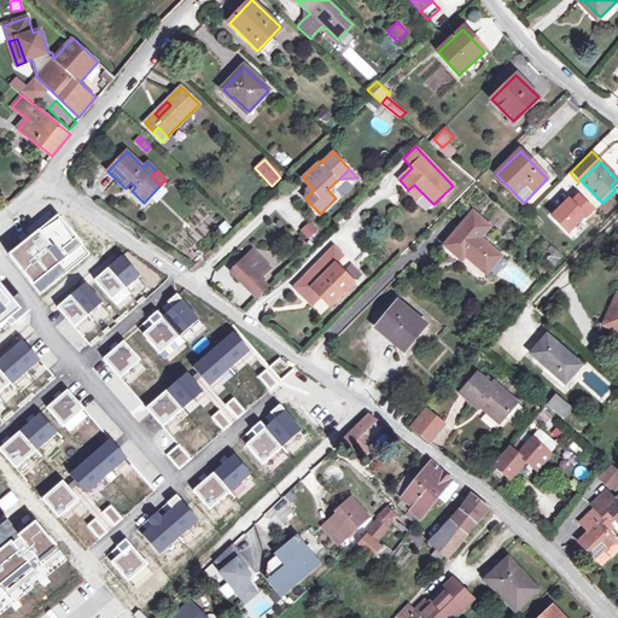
[(109,176),(98,185),(109,199),(121,191),(109,176)]
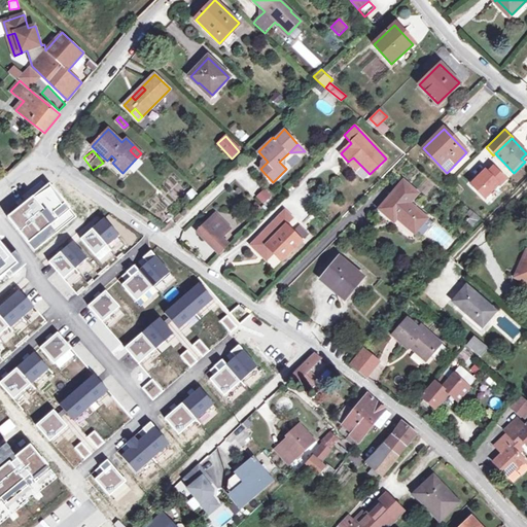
[(353,157),(348,162),(356,170),(361,166),(353,157)]
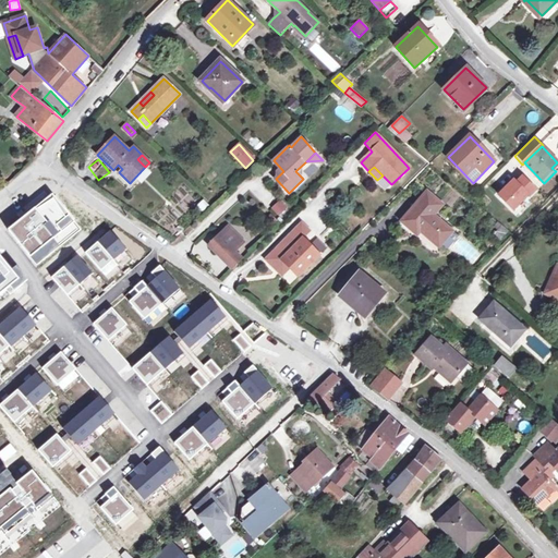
[(417,235),(421,232),(439,247),(453,232),(434,216),(444,205),(428,192),(402,222),(417,235)]
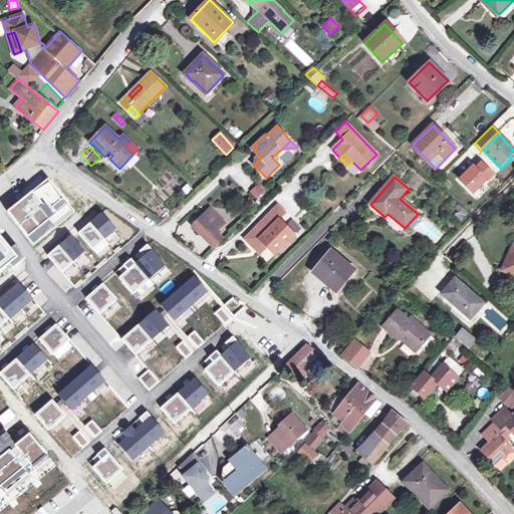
[(0,202),(20,188),(14,179),(0,189),(0,202)]
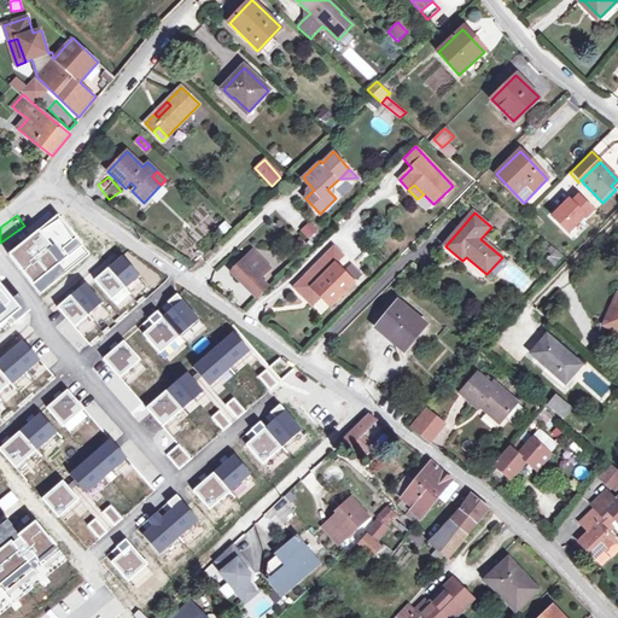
[(59,215),(7,256),(33,287),(59,266),(83,246),(59,215)]
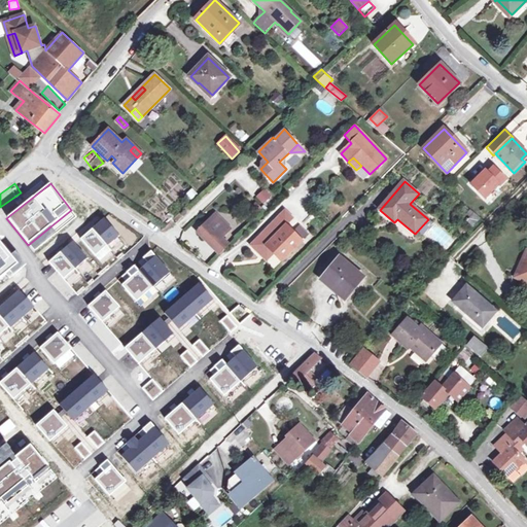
[(191,200),(197,194),(192,189),(187,195),(191,200)]
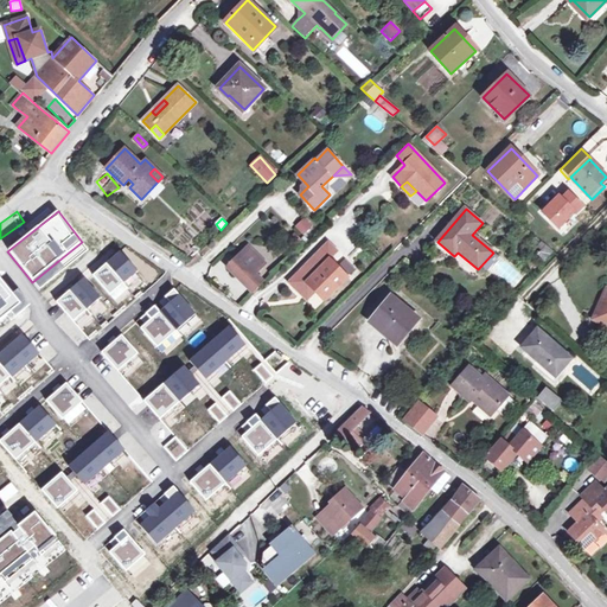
[(304,219),(294,229),(304,237),(313,228),(304,219)]
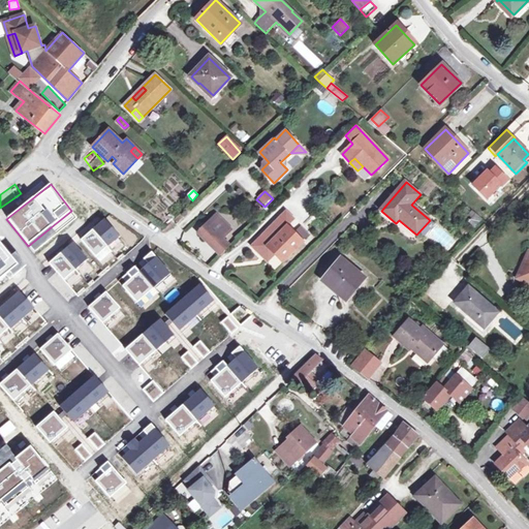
[(464,203),(468,206),(472,200),(469,197),(464,203)]
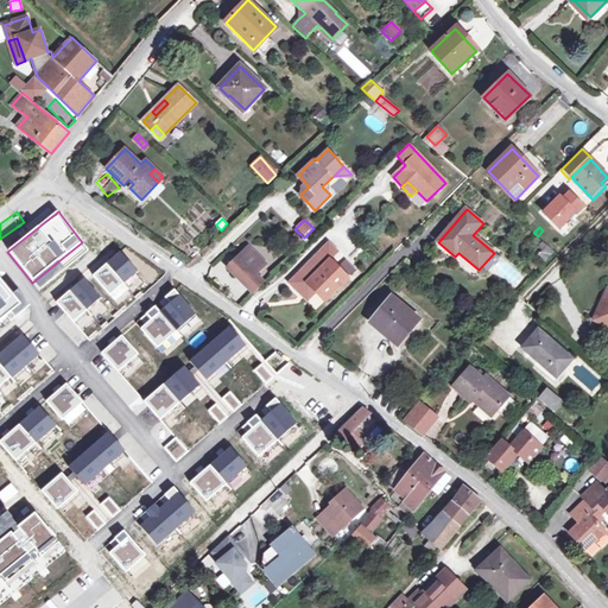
[(565,228),(552,240),(557,245),(570,232),(565,228)]
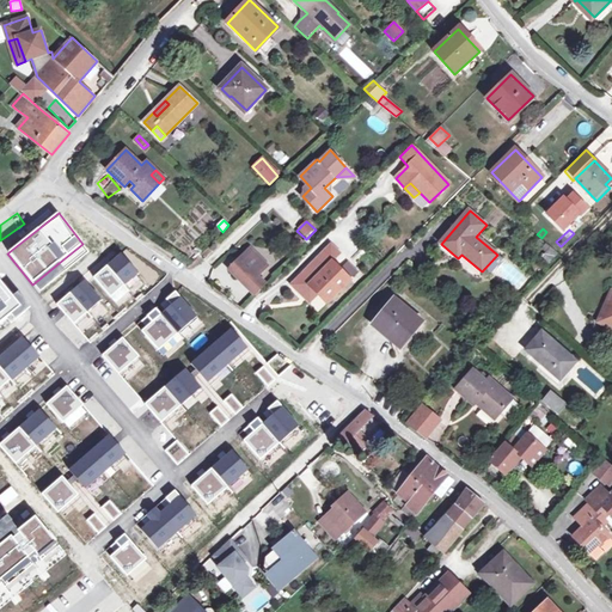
[(550,248),(556,242),(546,232),(542,238),(540,239),(550,248)]
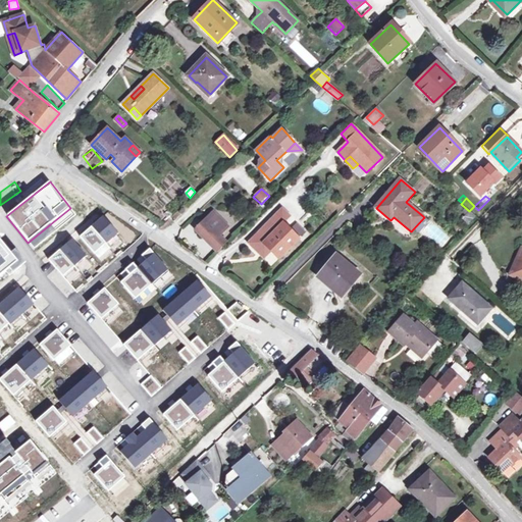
[(264,243),(271,250),(278,258),(298,239),(283,224),(291,217),(281,209),(248,243),(256,251),(264,243)]
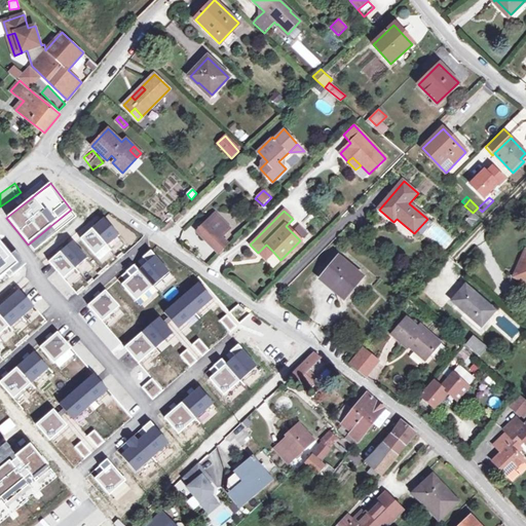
[(196,231),(218,253),(227,243),(220,237),(229,228),(214,213),(196,231)]
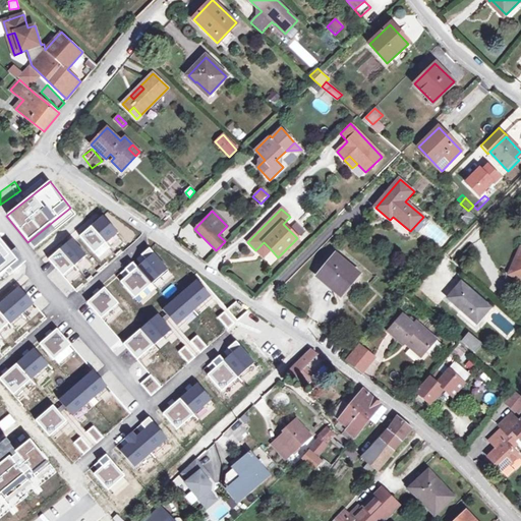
[(103,217),(92,226),(106,243),(117,233),(103,217)]
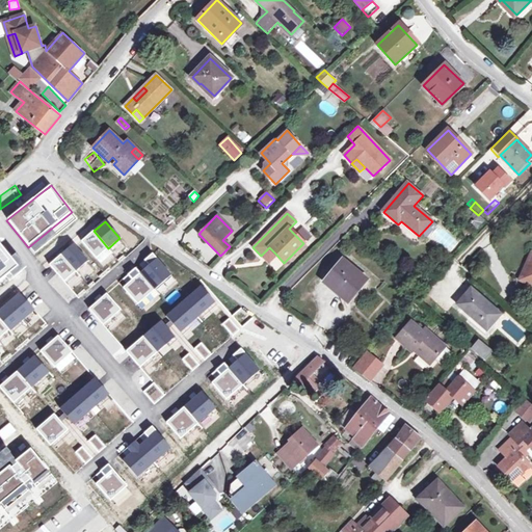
[(57,235),(51,229),(28,247),(33,255),(57,235)]
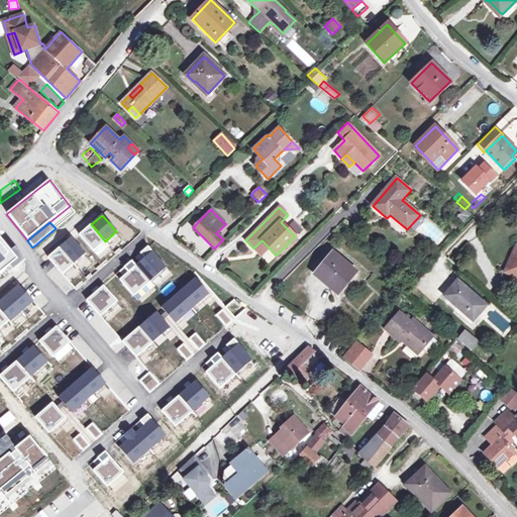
[(294,222),(288,227),(295,235),(301,230),(294,222)]
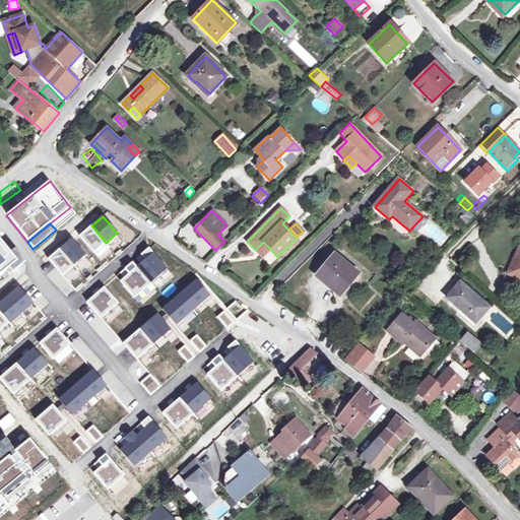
[(199,255),(207,250),(189,224),(181,230),(199,255)]
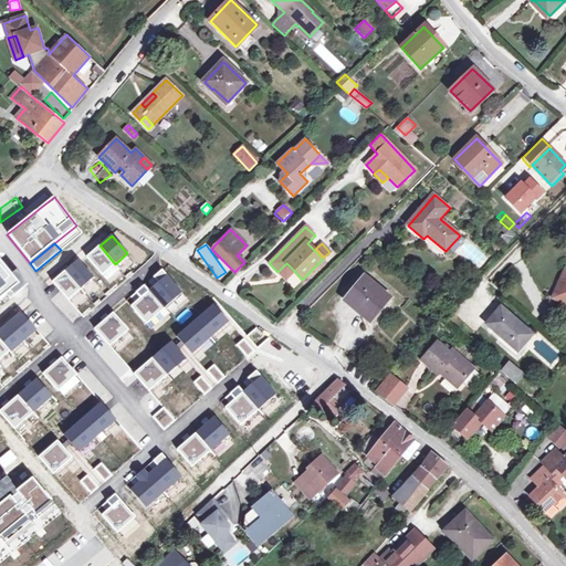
[(100,245),(86,258),(102,275),(115,264),(100,245)]
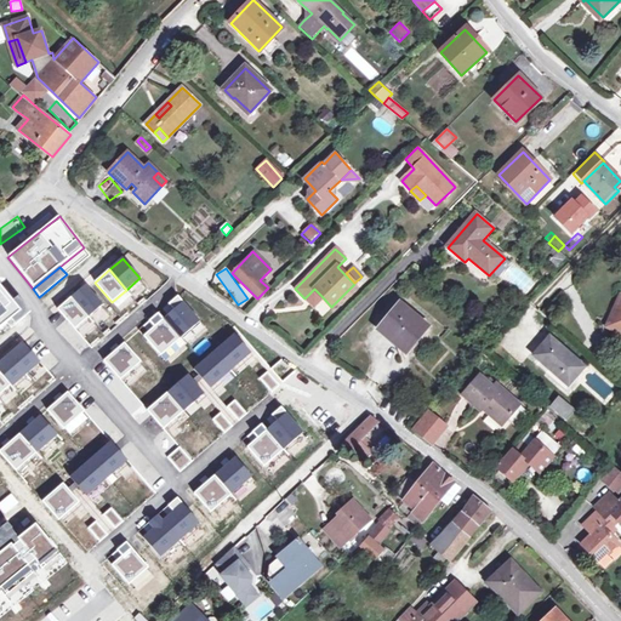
[(0,285),(0,329),(21,312),(0,285)]
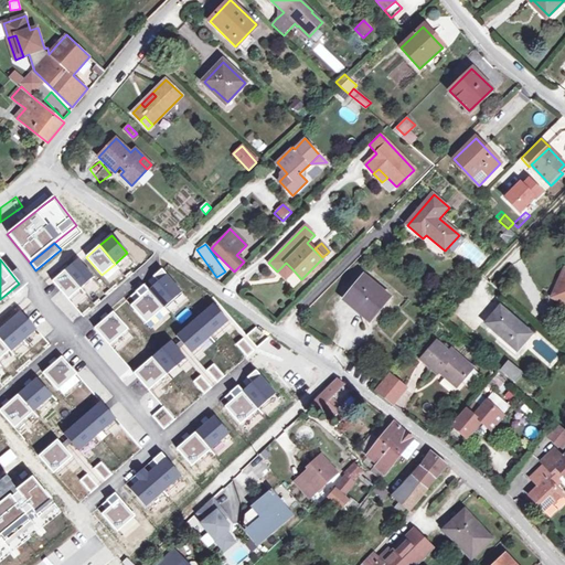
[(78,259),(65,270),(82,288),(94,277),(78,259)]
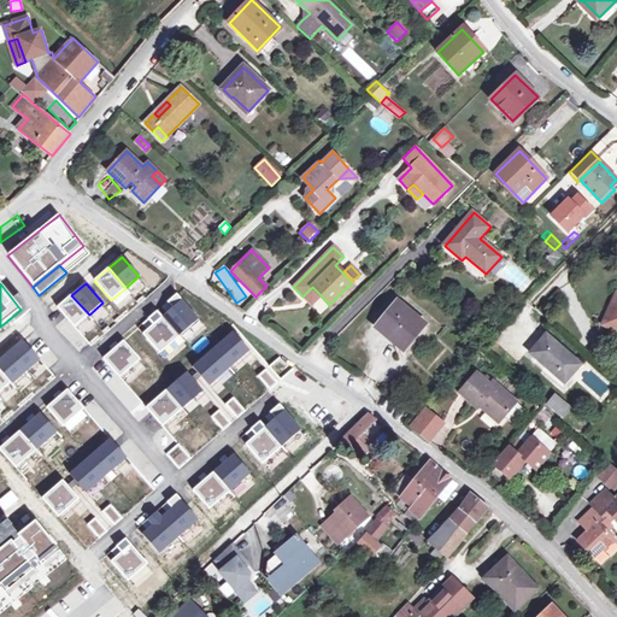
[(311,305),(321,295),(312,287),(303,297),(311,305)]
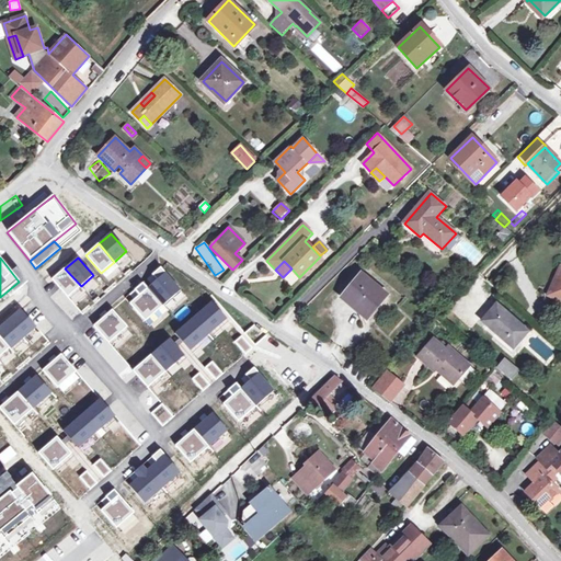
[(157,281),(148,288),(163,306),(181,290),(161,267),(152,275),(157,281)]
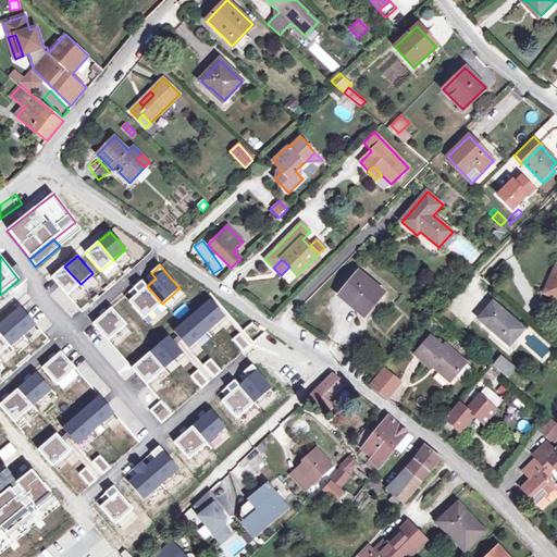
[(556,298),(556,265),(545,294),(556,298)]
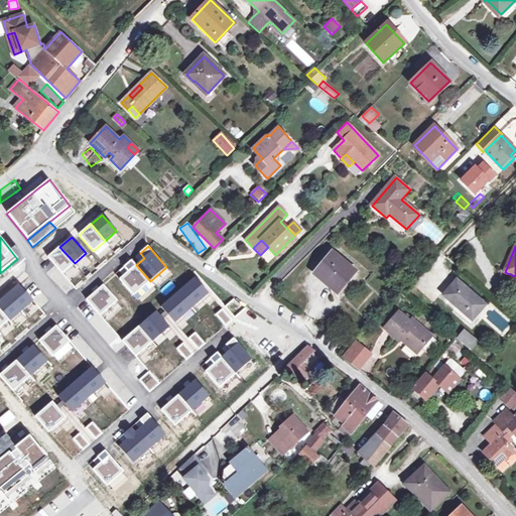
[(59,247),(48,257),(62,273),(75,263),(59,247)]
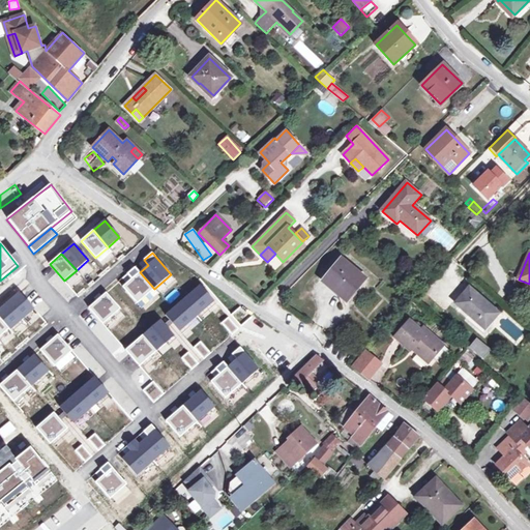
[(323,282),(332,289),(334,286),(350,298),(365,280),(342,260),(323,282)]
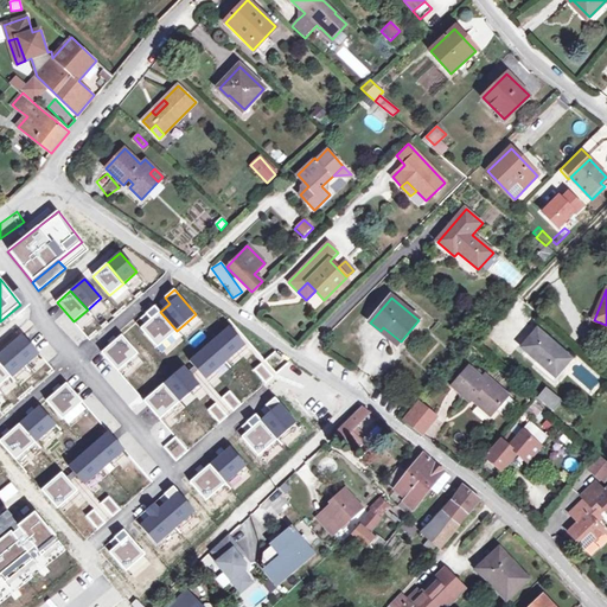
[(151,320),(141,330),(157,349),(177,331),(160,312),(155,306),(146,314),(151,320)]
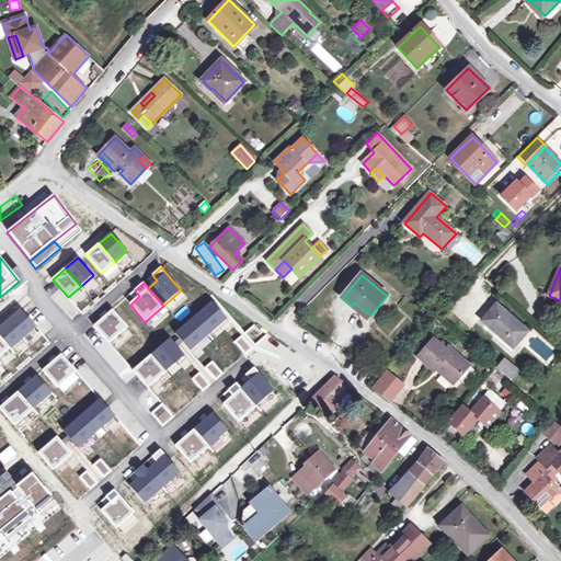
[(435,310),(444,302),(438,297),(431,305),(435,310)]
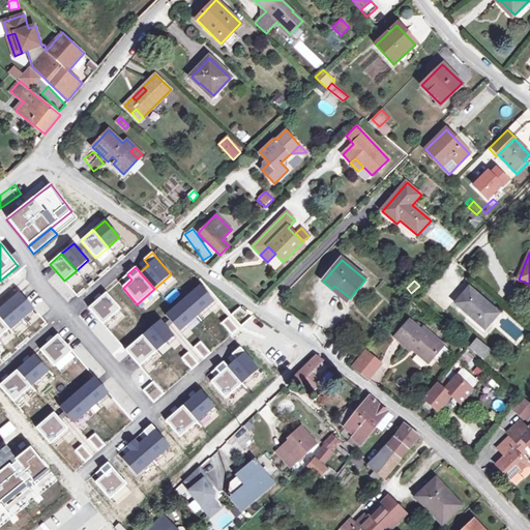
[(200,286),(183,300),(198,317),(214,301),(200,286)]
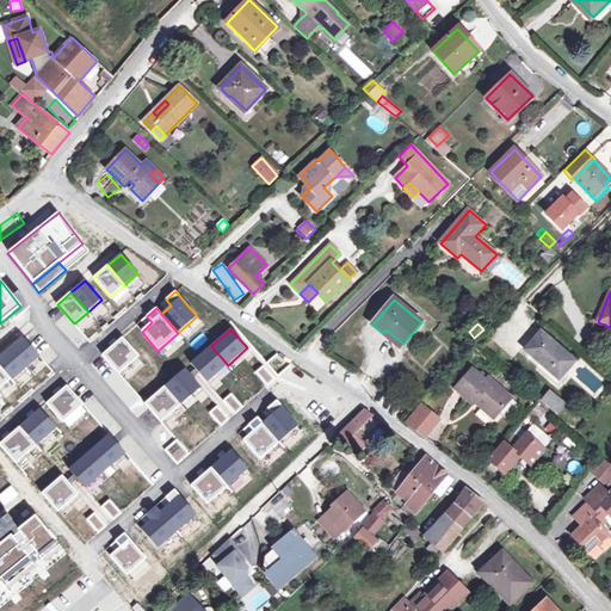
[(401,347),(403,344),(386,329),(383,333),(401,347)]
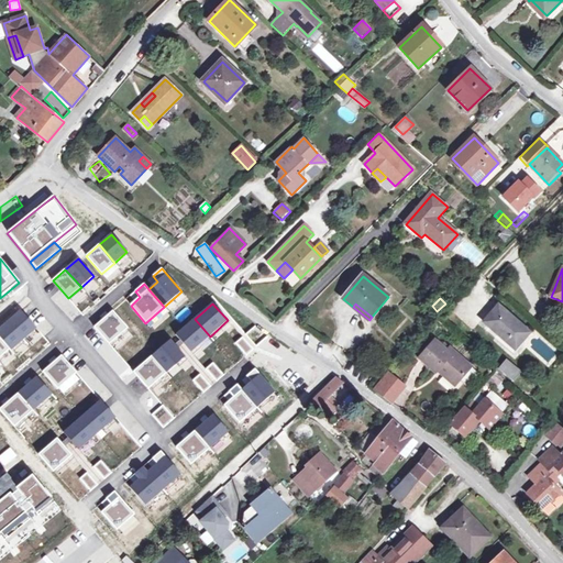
[(515,350),(530,333),(499,306),(484,322),(515,350)]
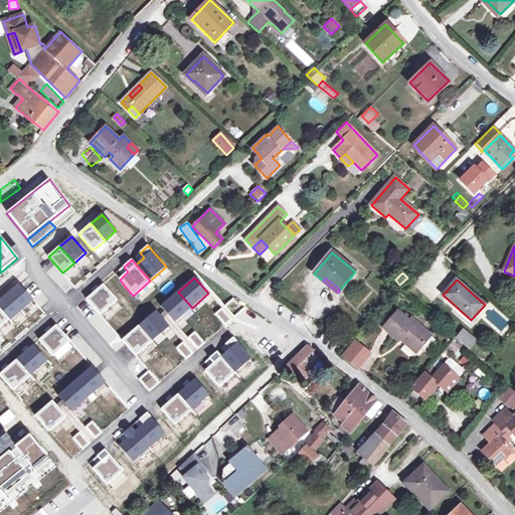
[(19,284),(7,294),(22,311),(34,301),(19,284)]
